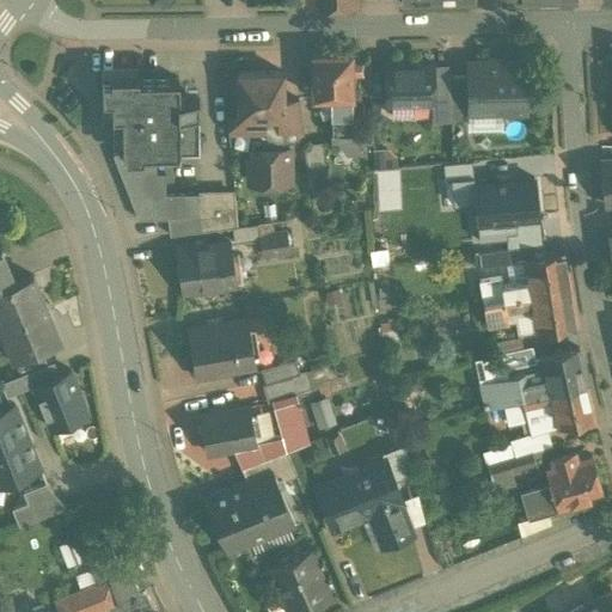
[(350,51),(311,53),(312,97),(331,97),(331,127),(332,127),(348,127),(350,126),(350,96),(352,96),(350,51)]
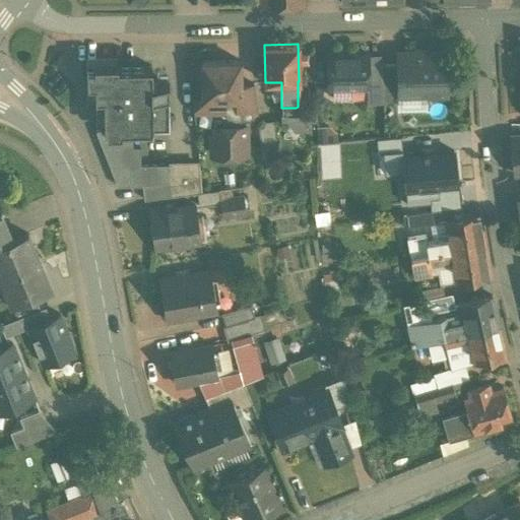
[(444,54),(398,54),(398,64),(398,93),(400,93),(420,93),(425,96),(434,96),(438,93),(445,93),(444,54)]
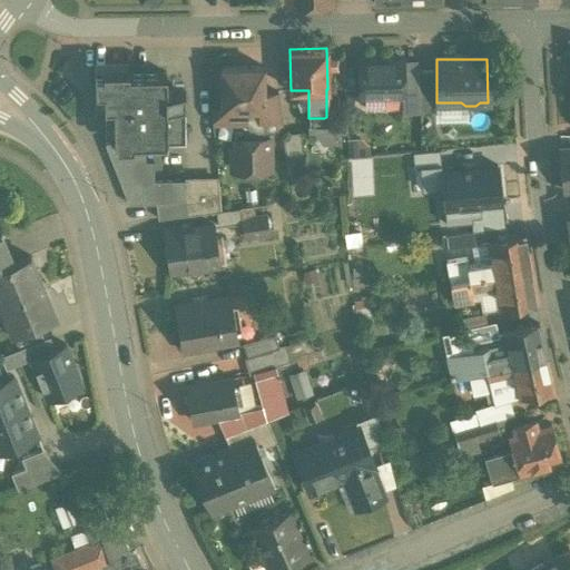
[(402,60),(360,61),(361,98),(365,97),(384,97),(403,97),(402,60)]
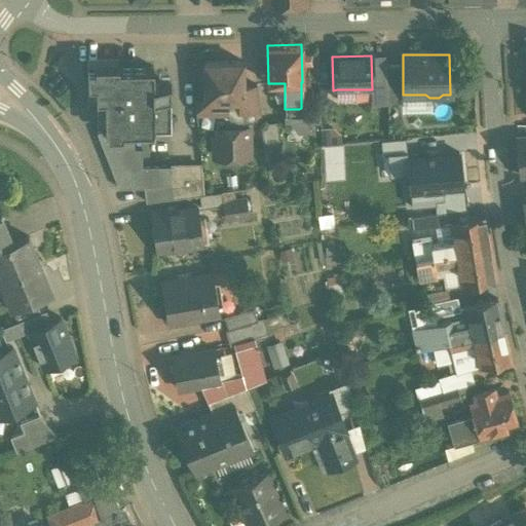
[(242,62),(203,63),(203,66),(201,66),(199,68),(199,78),(201,80),(203,79),(204,111),(219,110),(227,110),(228,123),(243,122),(242,86),(242,62)]
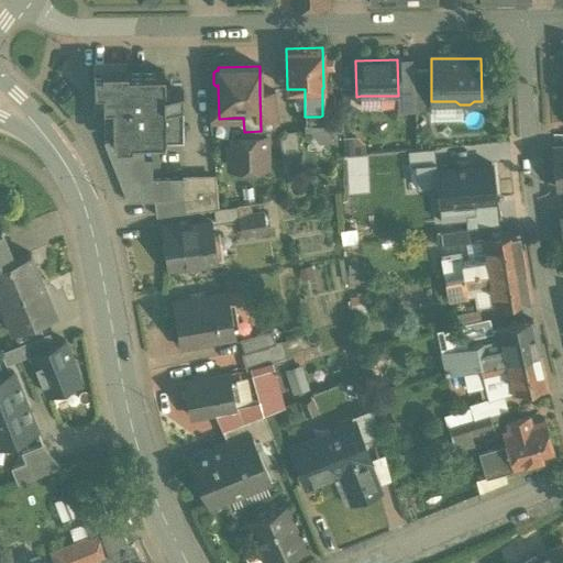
[(164,91),(164,73),(127,74),(127,69),(101,70),(101,107),(111,107),(111,134),(112,139),(130,139),(131,142),(143,142),(183,141),(181,91),(164,91)]
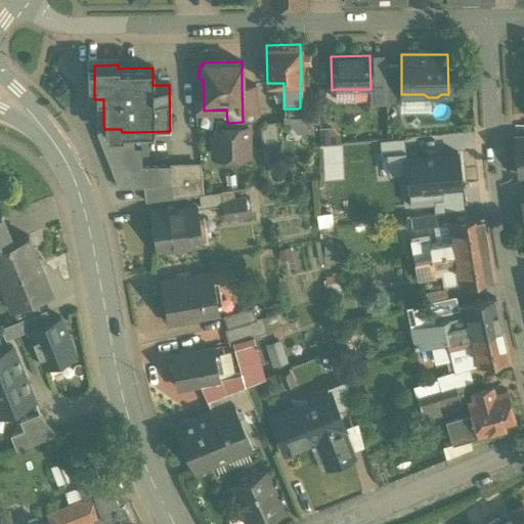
[(401,64),(384,66),(385,101),(403,101),(403,94),(401,94),(401,64)]
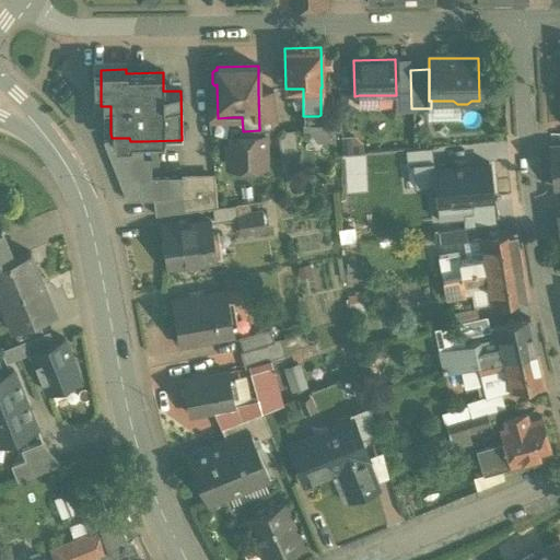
[(273,91),(258,92),(259,130),(263,130),(277,130),(273,91)]
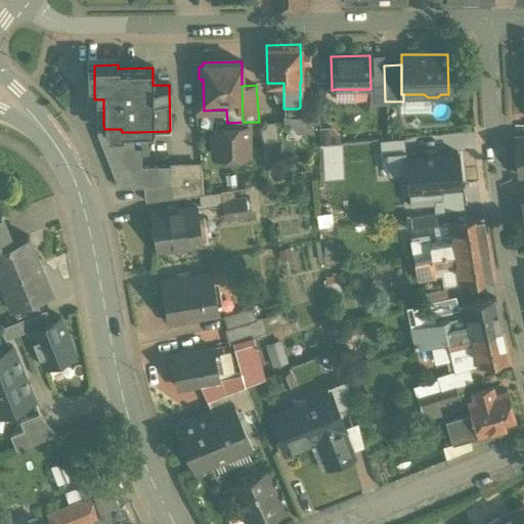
[(329,89),(317,90),(318,106),(330,106),(329,89)]
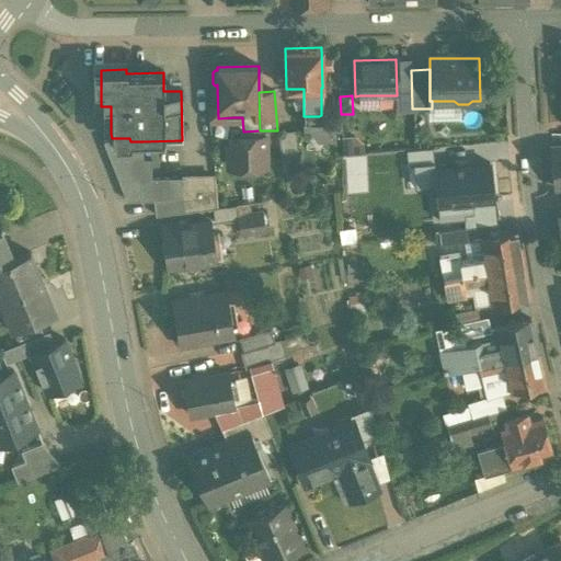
[(378,107),(378,95),(359,95),(359,107),(378,107)]
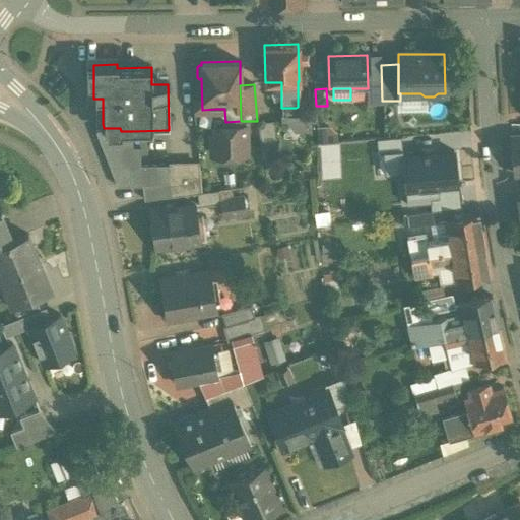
[(296,108),(282,108),(282,118),(296,118),(296,108)]
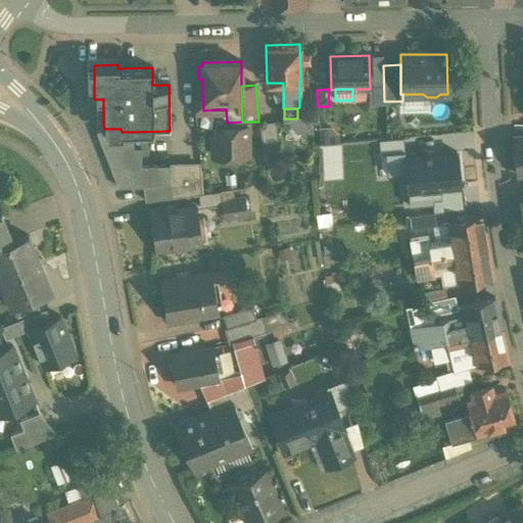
[(226,109),(218,109),(218,115),(215,117),(215,127),(217,128),(218,128),(245,127),(245,122),(242,122),(227,123),(226,109)]
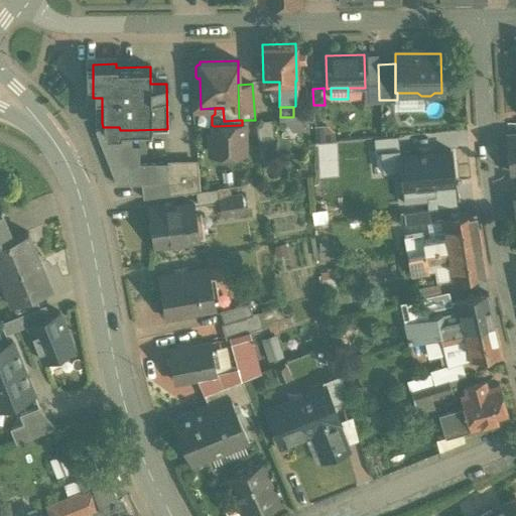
[(271,121),(256,123),(259,147),(274,146),(271,121)]
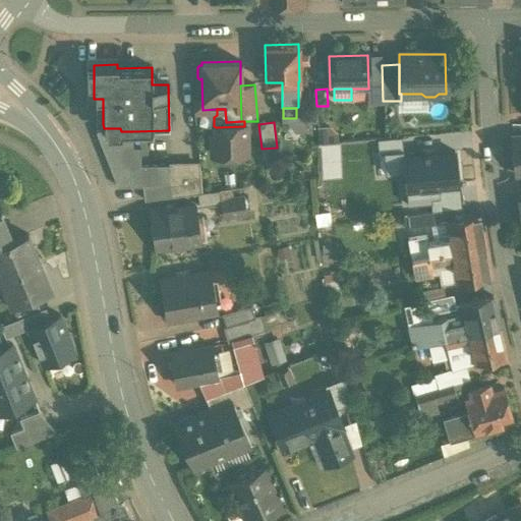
[(217,127),(216,127),(217,157),(246,156),(245,126),(244,126),(217,127)]
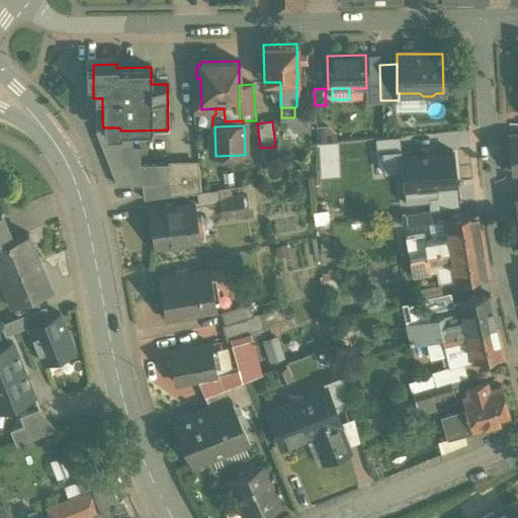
[(119,127),(103,127),(94,132),(116,187),(142,186),(168,182),(168,181),(168,166),(168,165),(140,165),(139,148),(132,148),(132,131),(120,131),(119,127)]
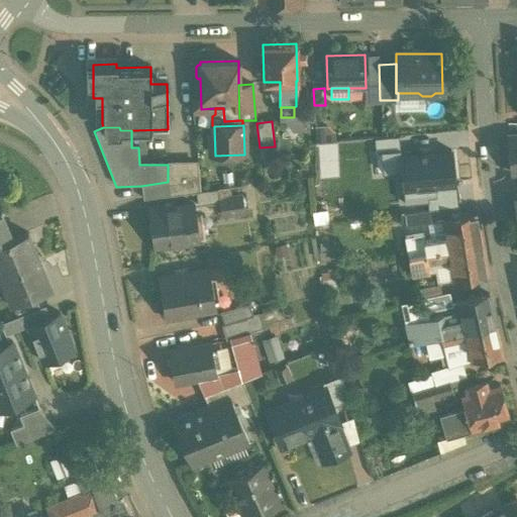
[(516,134),(507,136),(510,173),(516,171),(516,134)]
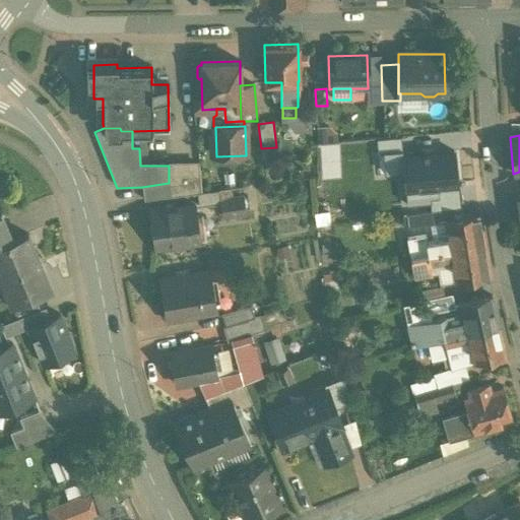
[(401,138),(376,140),(378,154),(383,154),(401,152),(402,152),(401,138)]
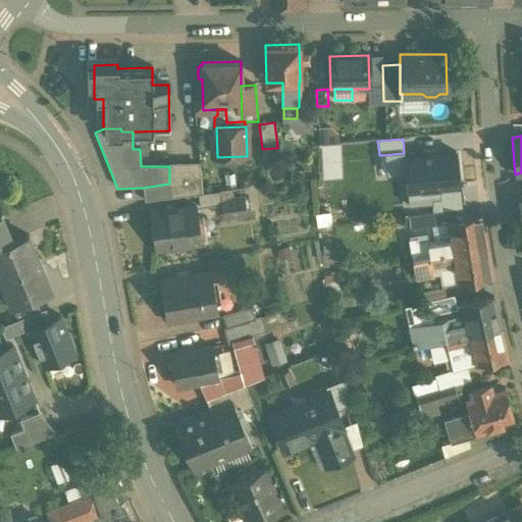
[(455,152),(404,158),(405,174),(408,207),(431,204),(432,204),(432,200),(440,199),(438,189),(459,187),(458,186),(455,152)]
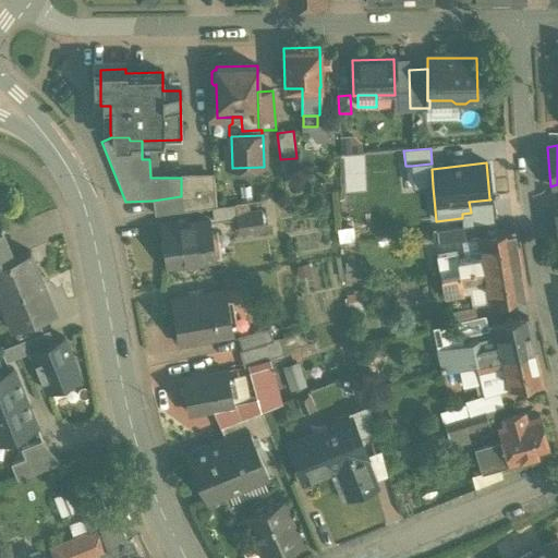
[(432,169),(431,164),(411,166),(413,189),(433,186),(432,169)]
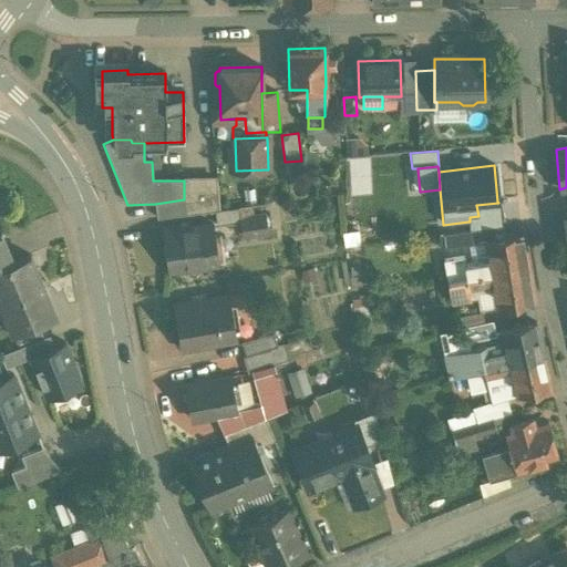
[(184,182),(184,198),(184,199),(185,216),(215,212),(219,210),(217,181),(184,182)]
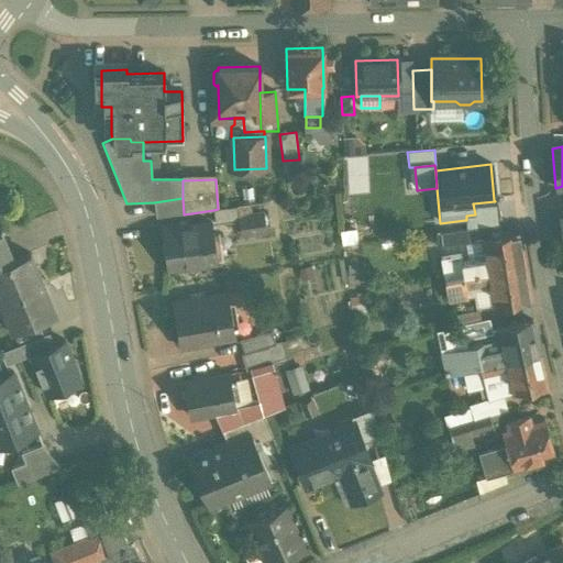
[(154,202),(156,218),(184,214),(183,198),(154,202)]
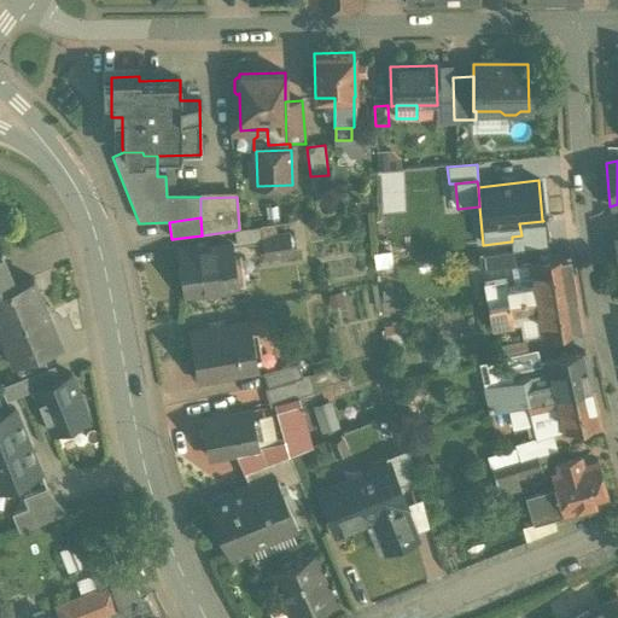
[(543,221),(519,223),(522,235),(512,237),(512,242),(511,242),(512,252),(548,248),(546,220),(542,220),(543,221)]
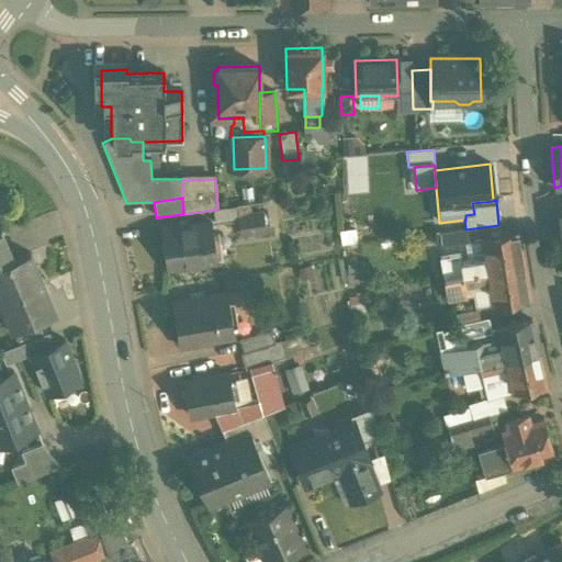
[(217,209),(213,210),(215,224),(238,221),(238,217),(237,206),(217,209)]
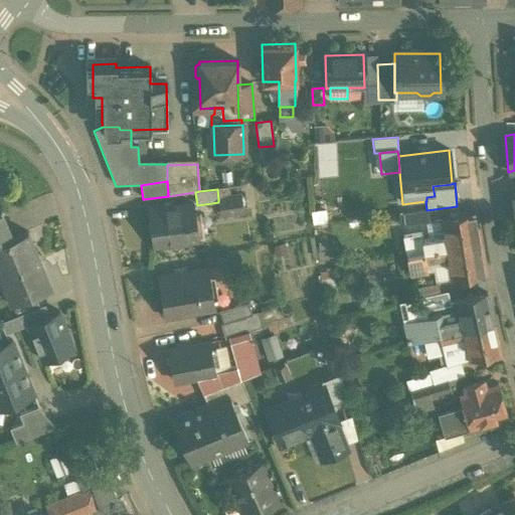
[(241,196),(218,199),(218,202),(219,215),(243,212),(241,196)]
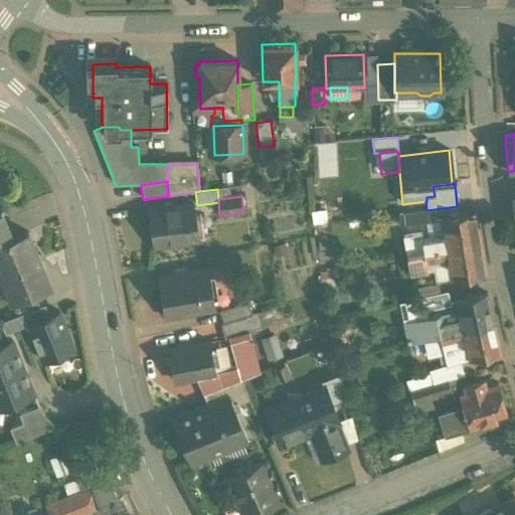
[(193,204),(148,210),(153,246),(198,240),(193,204)]
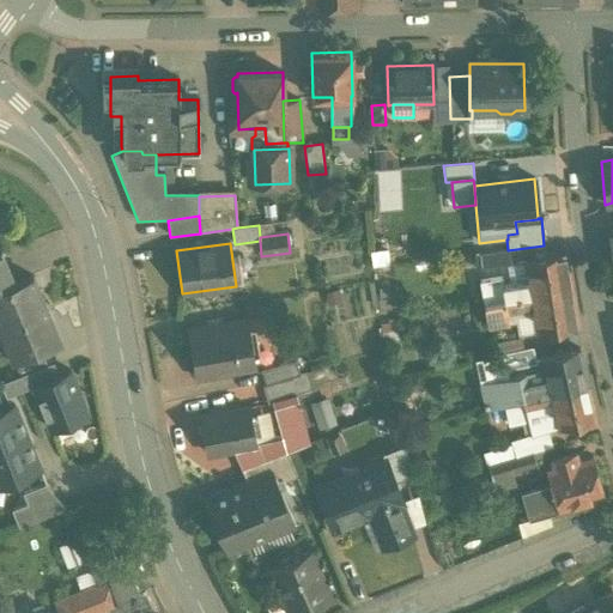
[(563,255),(526,261),(529,283),(532,297),(569,290),(563,255)]
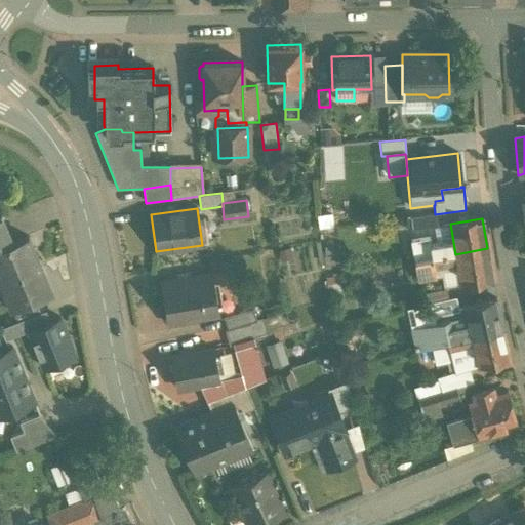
[(6,232),(0,234),(0,248),(11,244),(6,232)]
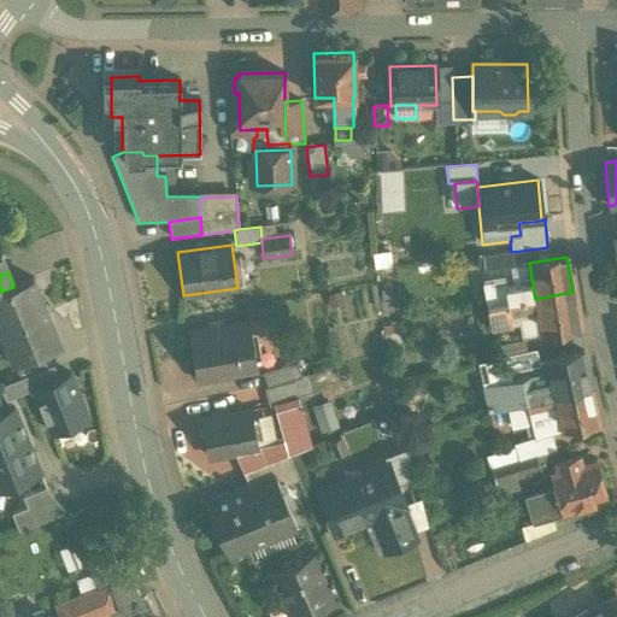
[(0,292),(0,330),(46,312),(33,278),(13,287),(0,292)]
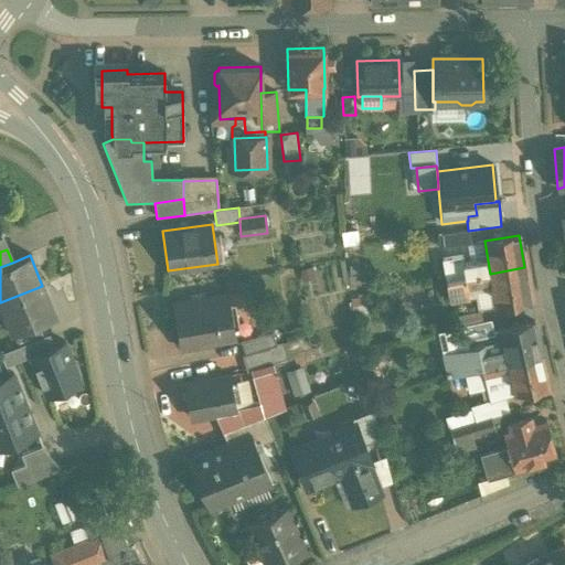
[(462,258),(443,260),(446,281),(490,274),(488,260),(464,265),(462,258)]
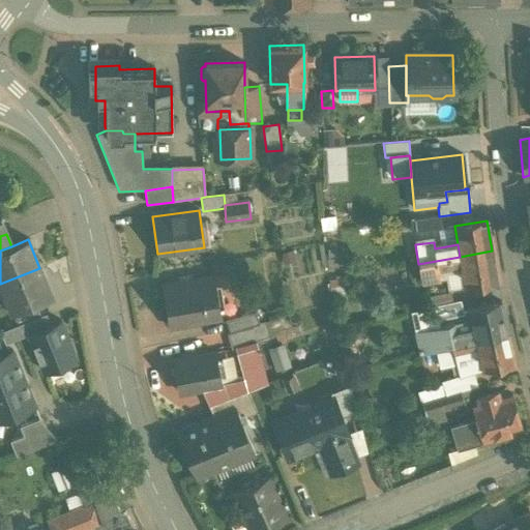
[(492,251),(460,257),(462,268),(465,287),(497,282),(492,251)]
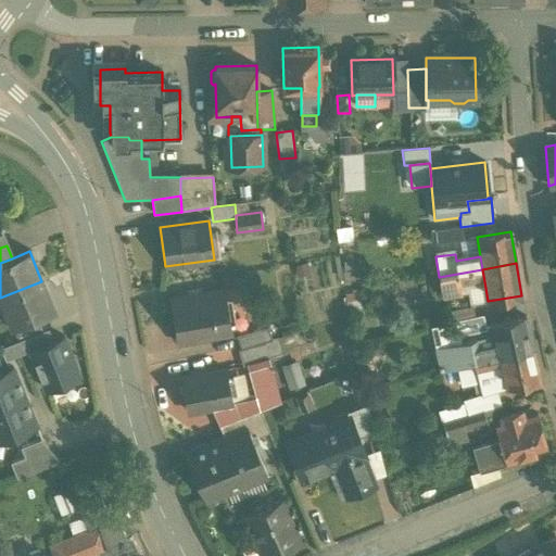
[(482,269),(439,277),(442,297),(462,293),(459,286),(484,281),(482,269)]
